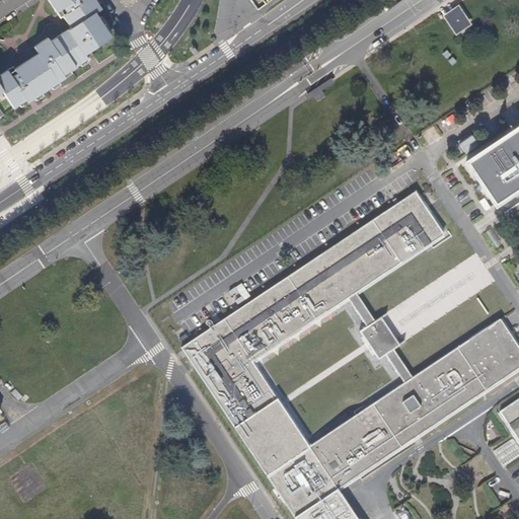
[(39,53),(58,82),(65,78),(63,75),(86,59),(83,55),(110,38),(94,12),(99,9),(93,0),(49,0),(61,17),(64,15),(71,27),(51,42),(48,39),(34,48),(39,53)]
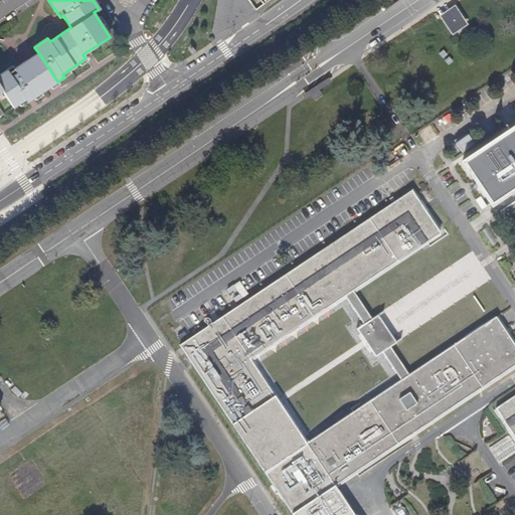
[(248,0),(255,9),(264,3),(261,0),(248,0)]
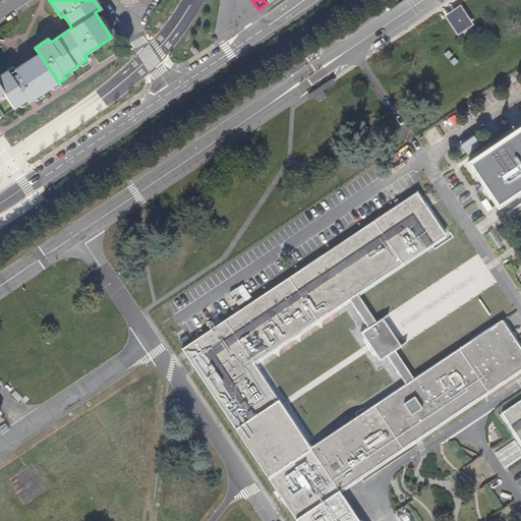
[(460,34),(465,30),(463,26),(467,23),(458,10),(450,16),(460,34)]
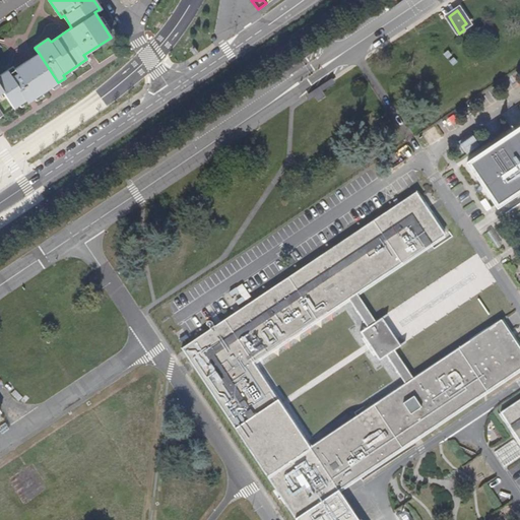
[(46,90),(58,82),(39,53),(26,62),(46,90)]
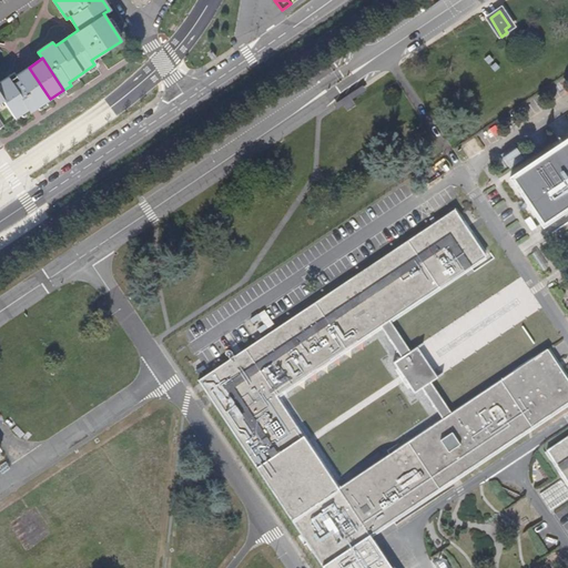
[(0,129),(4,127),(0,120),(0,102),(2,101),(16,119),(28,111),(30,113),(50,99),(29,68),(17,75),(14,72),(0,81),(0,129)]
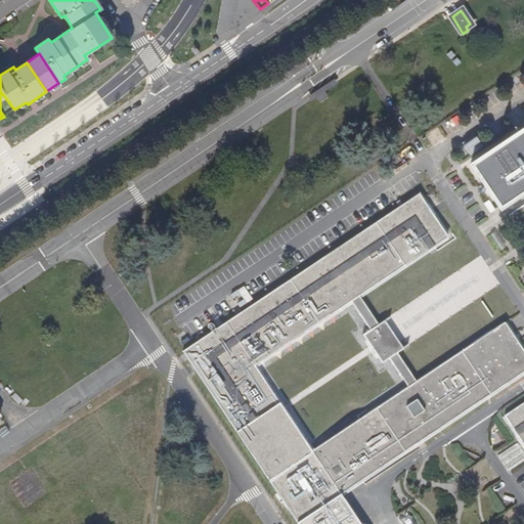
[(523,133),(477,170),(510,211),(523,200),(523,133)]
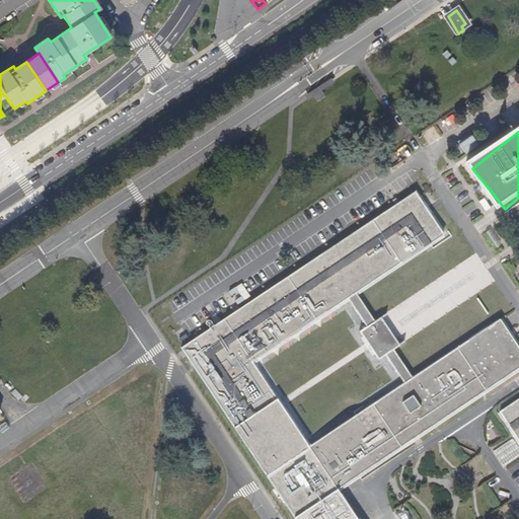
[(356,518),(342,497),(348,492),(344,485),(518,367),(518,349),(513,340),(498,319),(411,377),(402,383),(308,445),(252,361),(347,298),(355,293),(442,234),(414,192),(180,347),(295,518),(518,518),(518,398),(502,410),(518,435),(518,518),(356,518)]
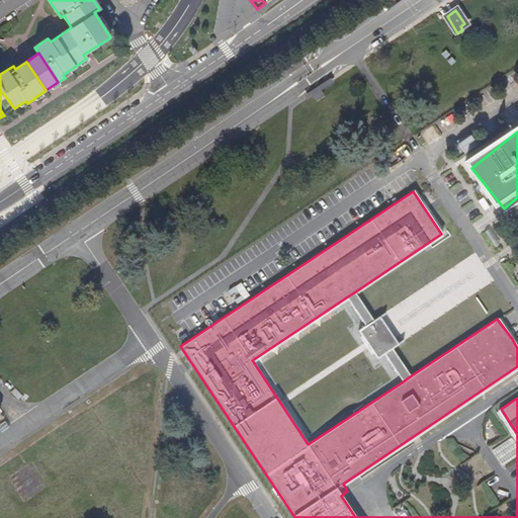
[(354,292),(346,297),(364,324),(358,329),(375,355),(380,352),(402,382),(410,376),(391,348),(398,344),(377,315),(371,319),(354,292)]
